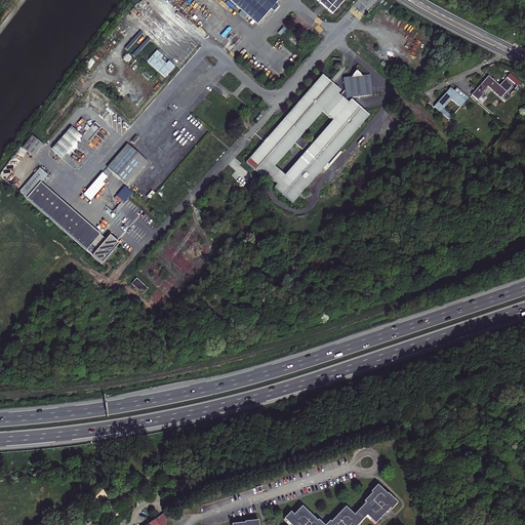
[(168,0),(229,52),(241,38),(198,0),(168,0)]
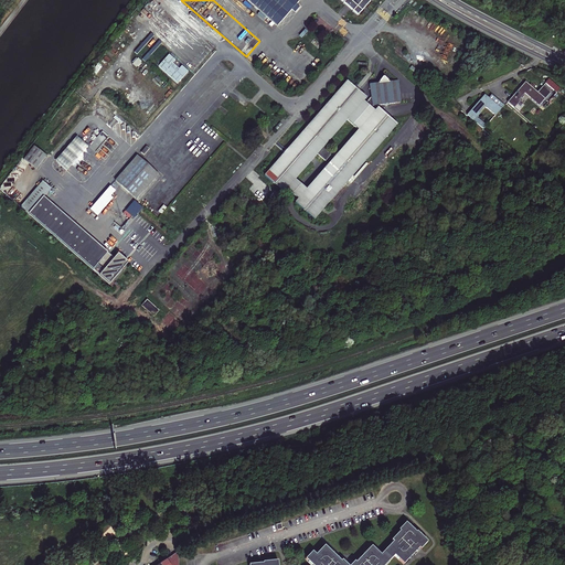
[(246,0),(277,27),(300,0),(246,0)]
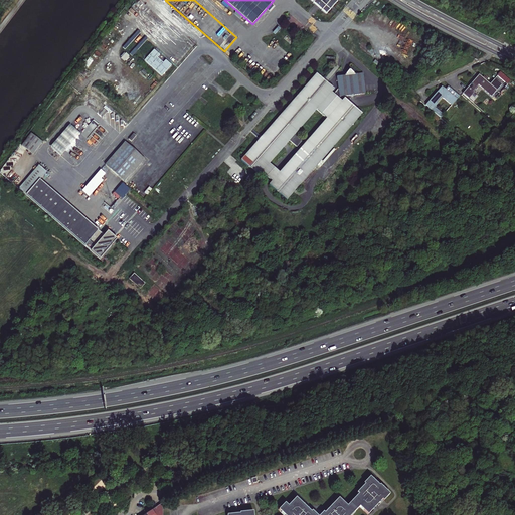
[(311,0),(325,13),(336,0),(311,0)]
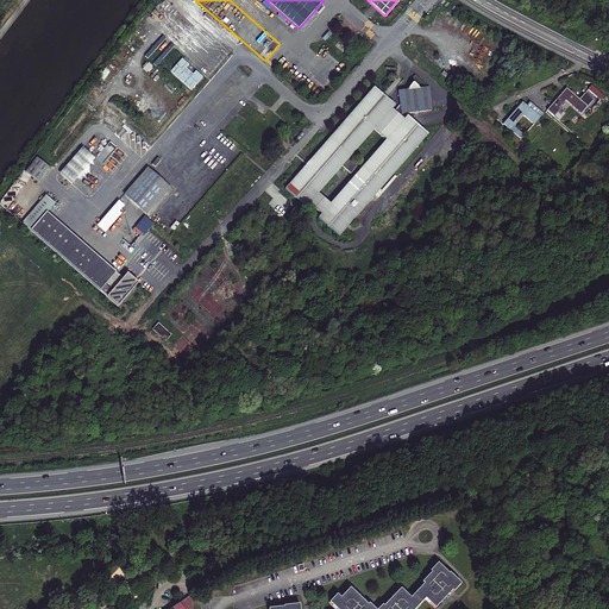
[(403,120),(407,115),(407,114),(432,111),(429,88),(421,88),(413,83),(408,90),(399,92),(400,105),(394,112),(403,120)]
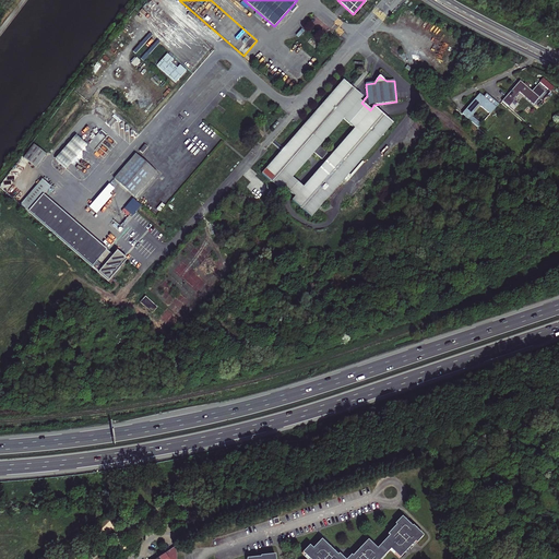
[(311,217),(393,123),(373,106),(370,110),(361,103),(358,100),(361,96),(344,81),(262,174),(281,191),(284,187),(290,192),(295,197),(292,201),(311,217)]
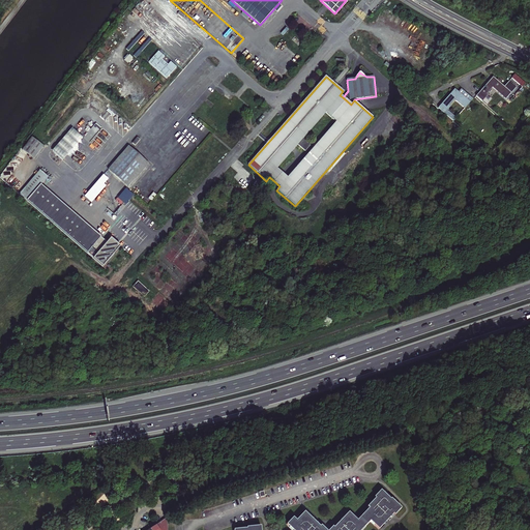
[(500,83),(501,82),(498,79),(497,81),(494,78),(491,81),(490,81),(479,93),(484,98),(488,95),(488,94),(493,88),(494,89),(502,96),(508,90),(504,87),(500,83)]
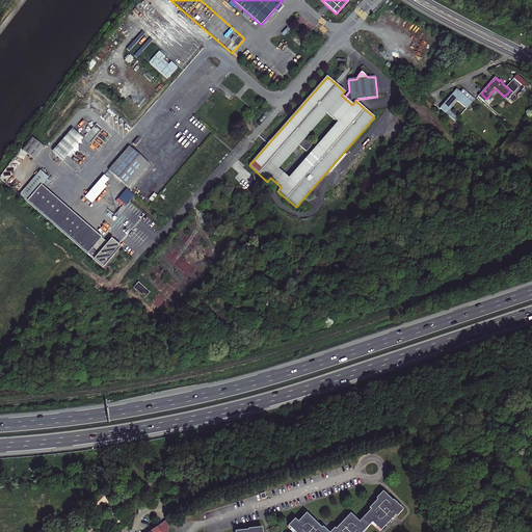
[(508,100),(519,88),(511,81),(506,87),(510,90),(504,97),(508,100)]
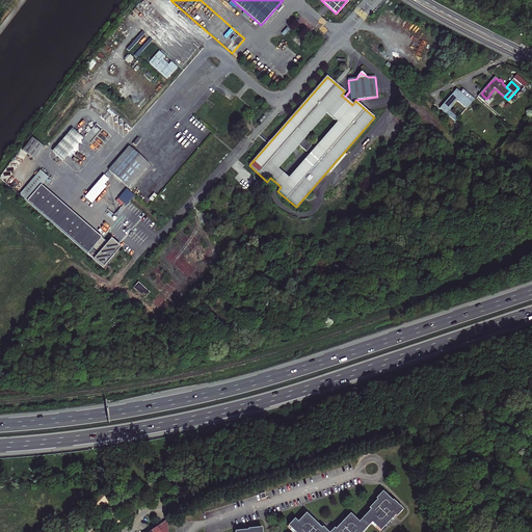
[(463,96),(464,95),(461,91),(460,92),(457,90),(454,94),(453,92),(443,106),(448,111),(451,107),(456,100),(457,101),(467,109),(472,103),(463,96)]
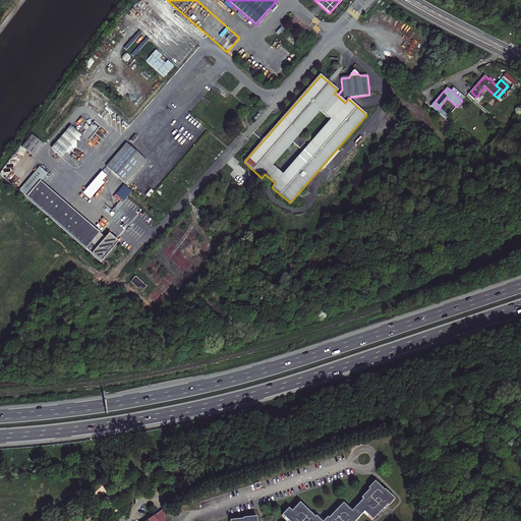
[(473,100),(476,97),(471,92),(468,95),(473,100)]
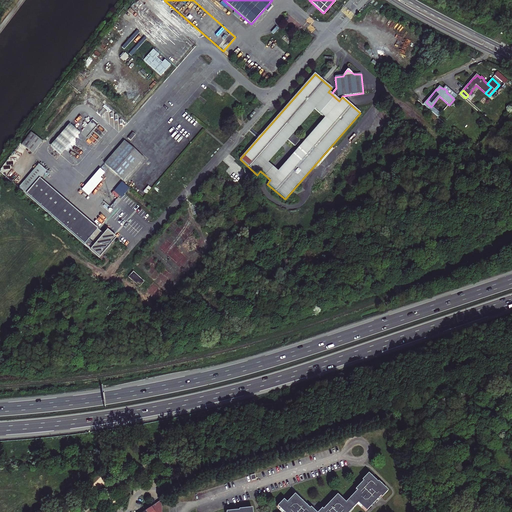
[(63,155),(81,131),(70,123),(52,146),(63,155)]
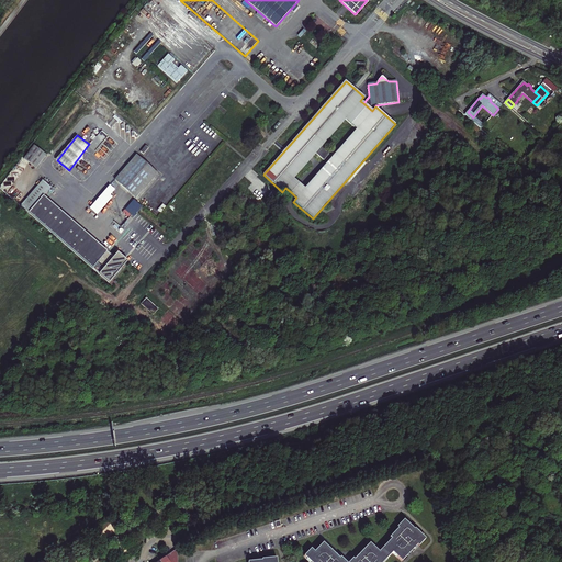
[(148,142),(114,180),(135,199),(168,160),(148,142)]
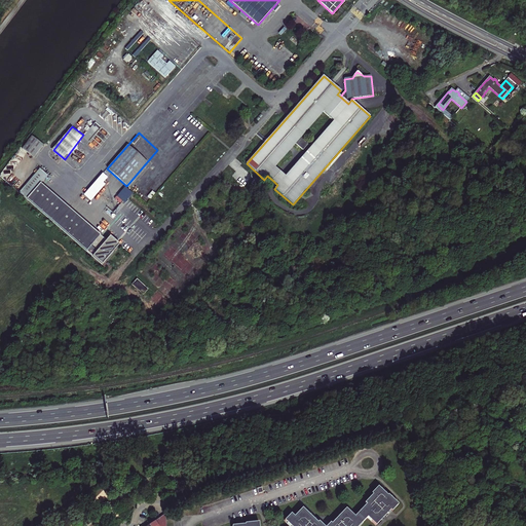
[(43,145),(32,137),(22,149),(33,157),(43,145)]
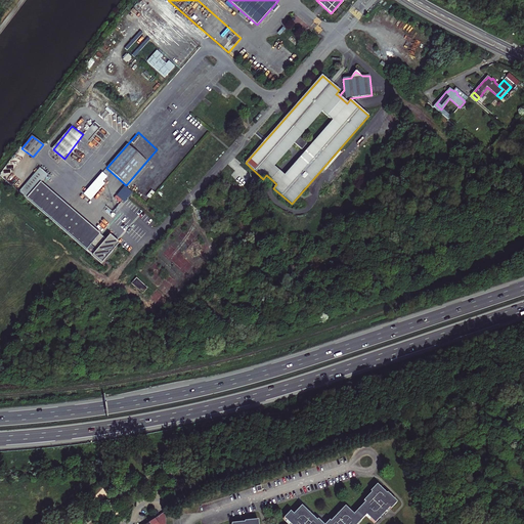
[(333,162),(341,153),(340,151),(333,160),(333,162)]
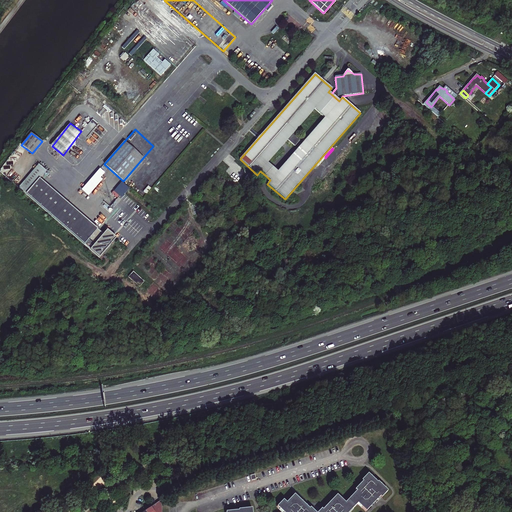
[(18,186),(99,256),(116,237),(107,229),(103,234),(39,179),(46,171),(38,164),(18,186)]
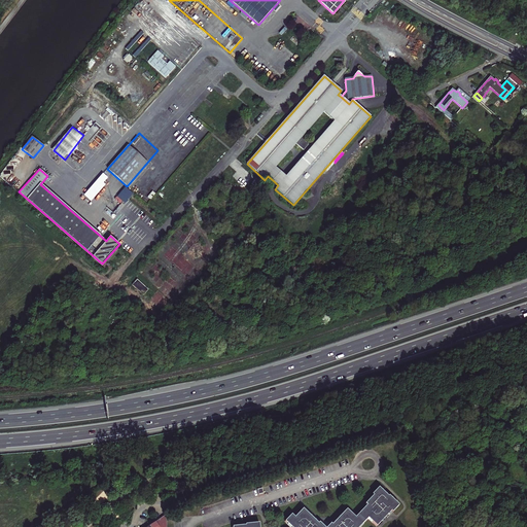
[(251,184),(256,188),(260,183),(255,179),(251,184)]
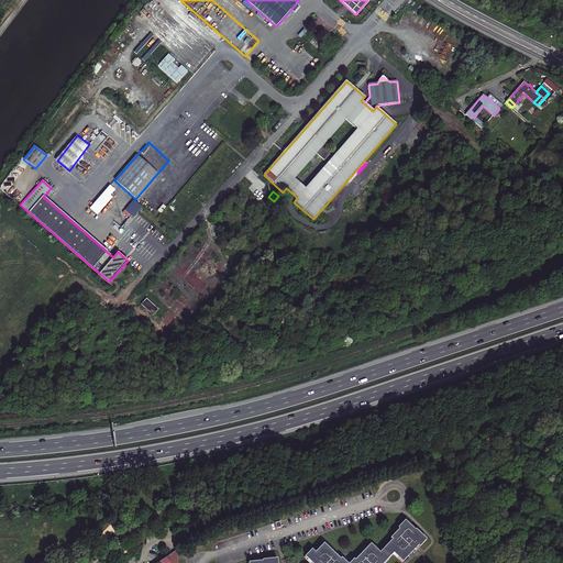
[(129,207),(138,213),(142,207),(133,200),(129,207)]
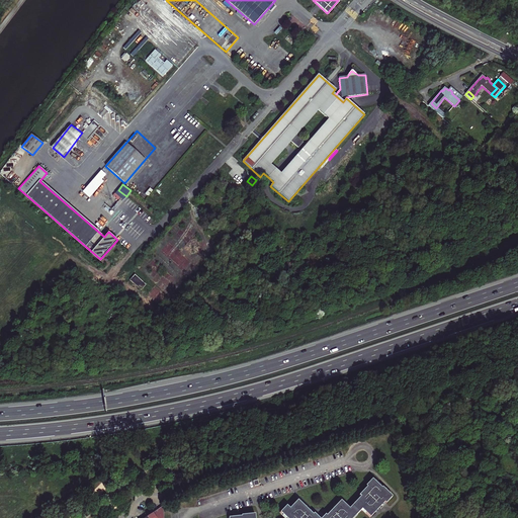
[(208,233),(214,244),(220,242),(216,231),(208,233)]
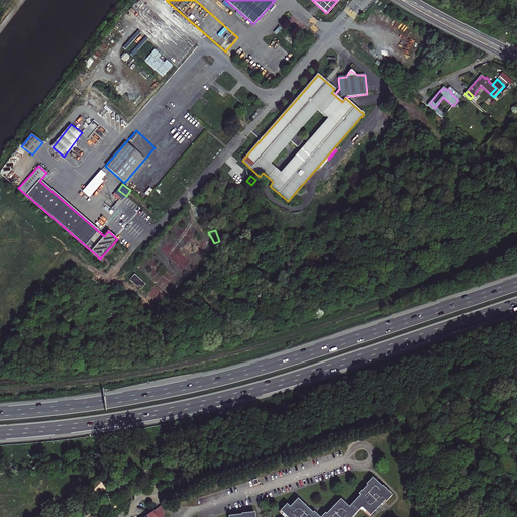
[(140,290),(145,284),(134,274),(129,280),(140,290)]
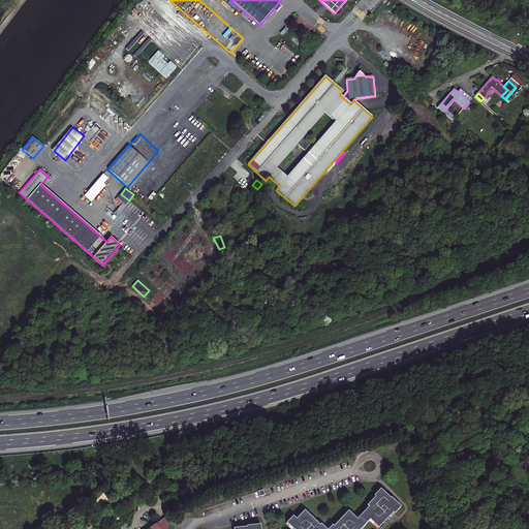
[(397,484),(398,490),(406,488),(405,481),(397,484)]
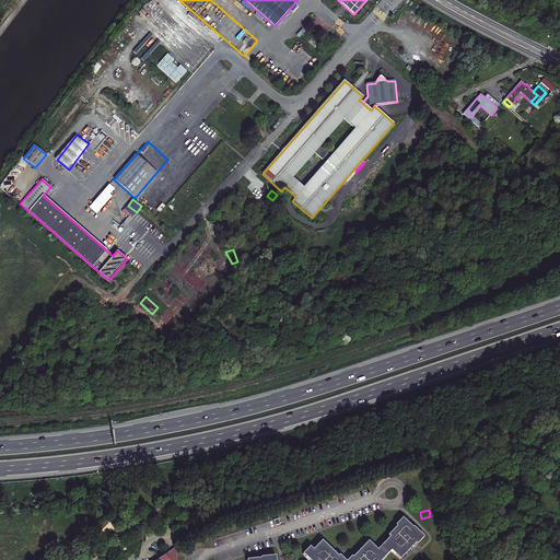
[(313,549),(310,546),(303,552),(311,559),(380,559),(391,549),(399,558),(415,543),(417,544),(423,537),(412,526),(412,527),(403,517),(395,525),(397,526),(388,534),(391,536),(377,549),(369,541),(352,557),(351,556),(346,559),(345,559),(339,553),(338,556),(322,539),(313,549)]
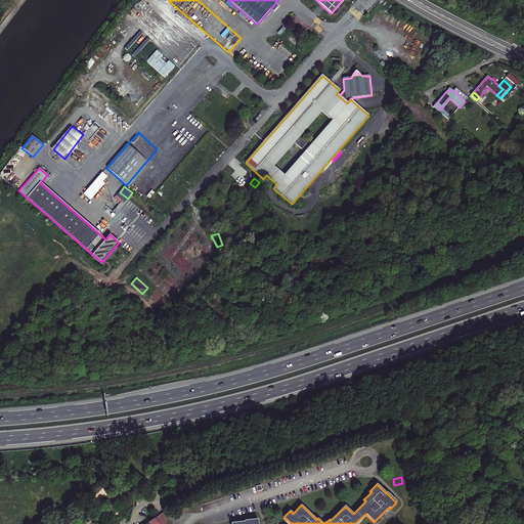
[(156,520),(158,523),(165,523),(164,514),(156,520)]
